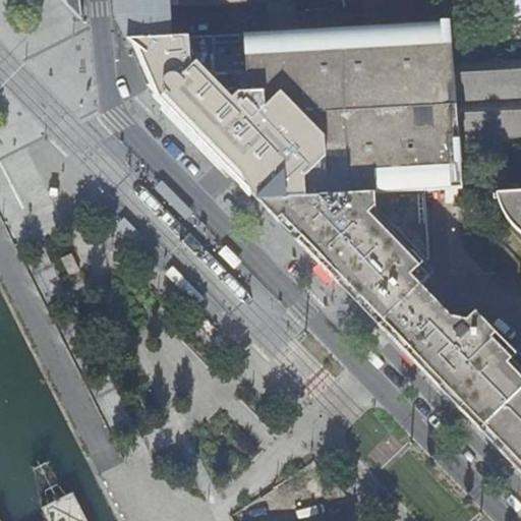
[(64,0),(84,20),(81,0),(64,0)]
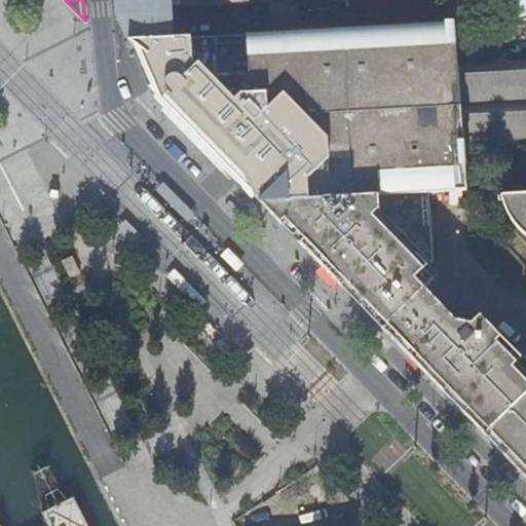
[(117,0),(119,17),(130,42),(173,39),(170,3),(225,0),(117,0)]
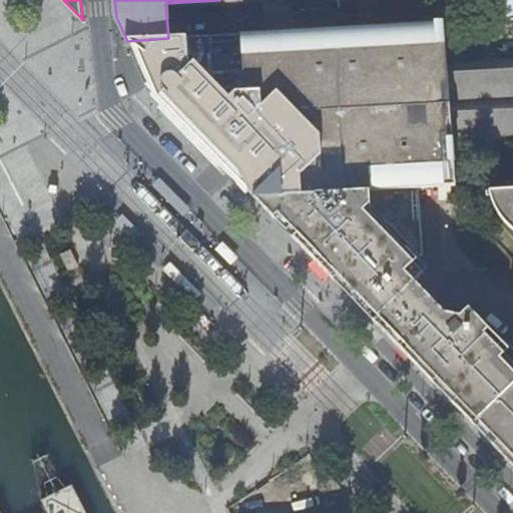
[(294,15),(292,0),(264,0),(268,33),(295,31),(294,15)]
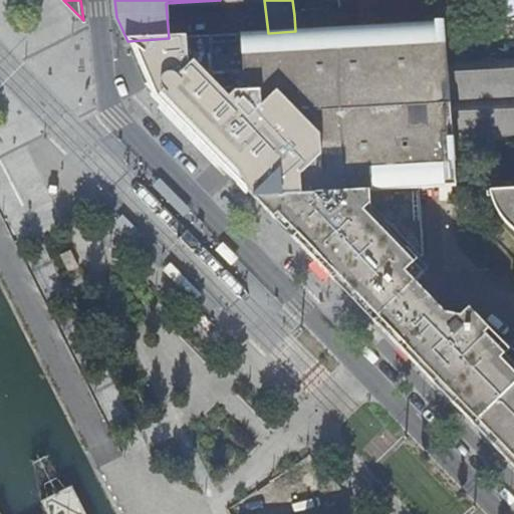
[(356,0),(357,5),(359,27),(443,23),(447,22),(446,11),(444,0),(356,0)]
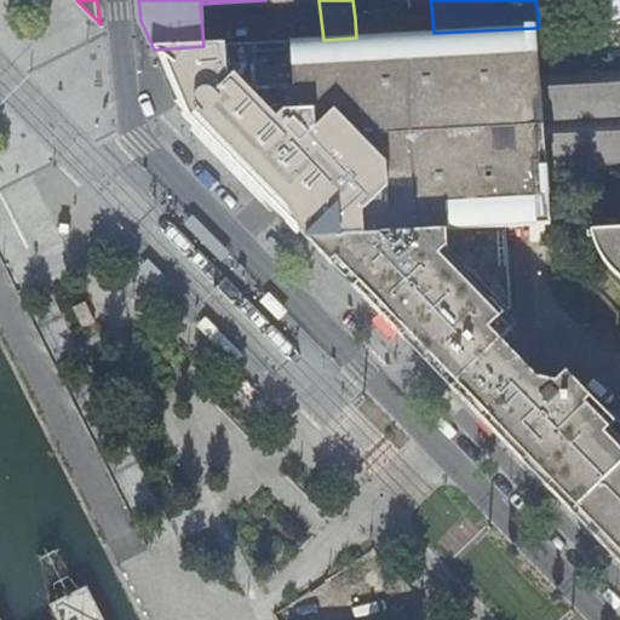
[(619,0),(580,0),(584,24),(619,21),(619,0)]
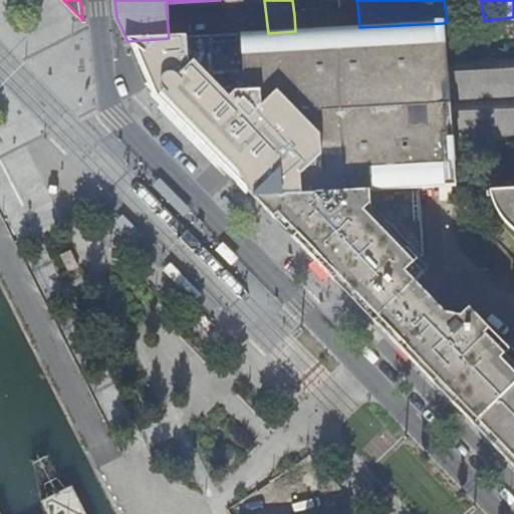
[(513,17),(484,20),(471,21),(447,22),(443,23),(452,143),(513,139),(513,17)]
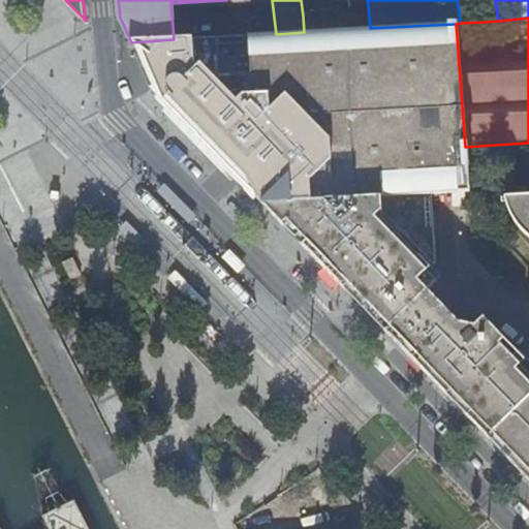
[(174,39),(131,42),(157,102),(256,197),(431,194),(469,192),(465,147),(456,24),(370,28),(335,30),(304,32),(276,34),(174,39)]
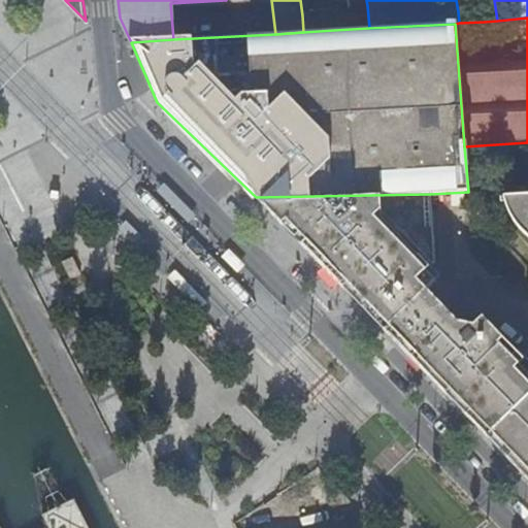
[(174,206),(180,201),(164,185),(157,192),(172,208),(174,206)]
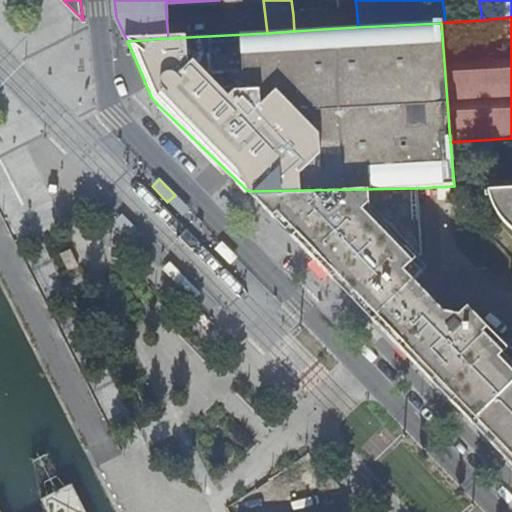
[(417,188),(248,191),(372,319),(416,280),(424,273),(414,262),(423,255),(417,188)]
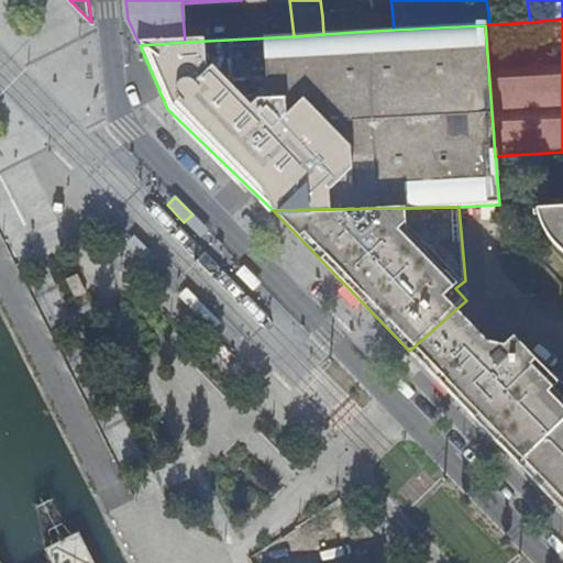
[(562,212),(542,213),(544,222),(548,230),(553,238),(560,245),(562,247),(562,212)]
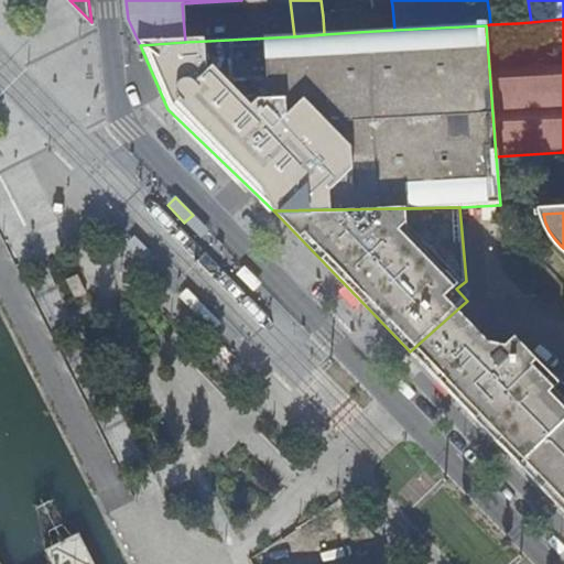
[(202,240),(210,232),(193,215),(186,220),(184,223),(202,240)]
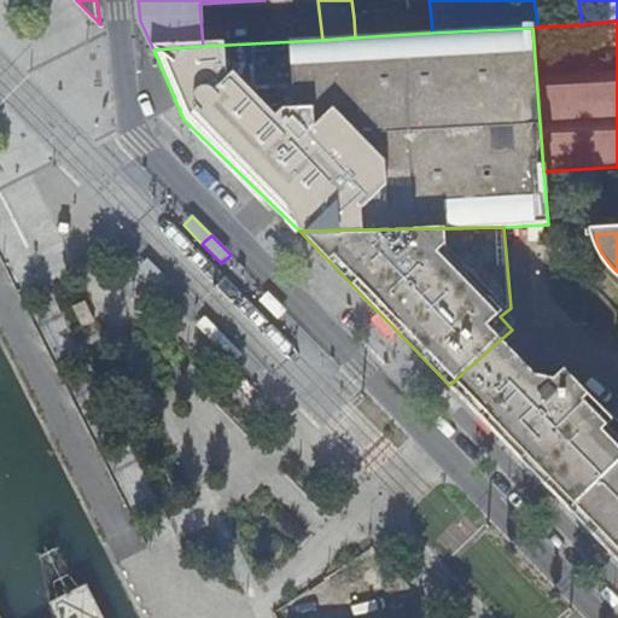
[(147,260),(138,270),(156,290),(167,279),(147,260)]
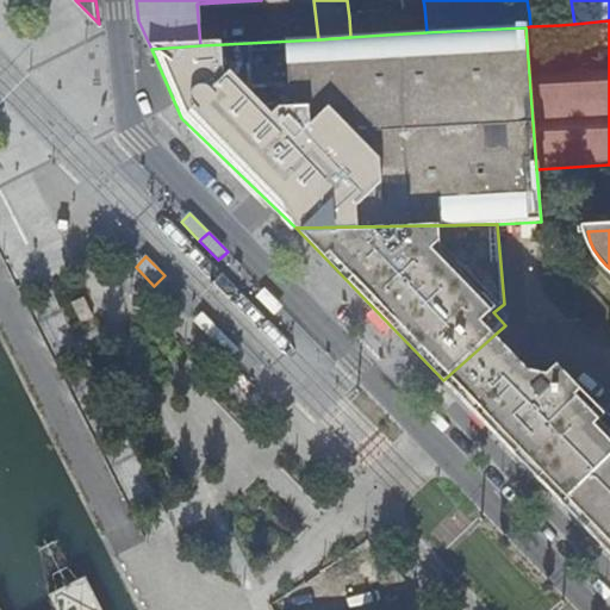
[(274,318),(284,309),(266,290),(255,299),(274,318)]
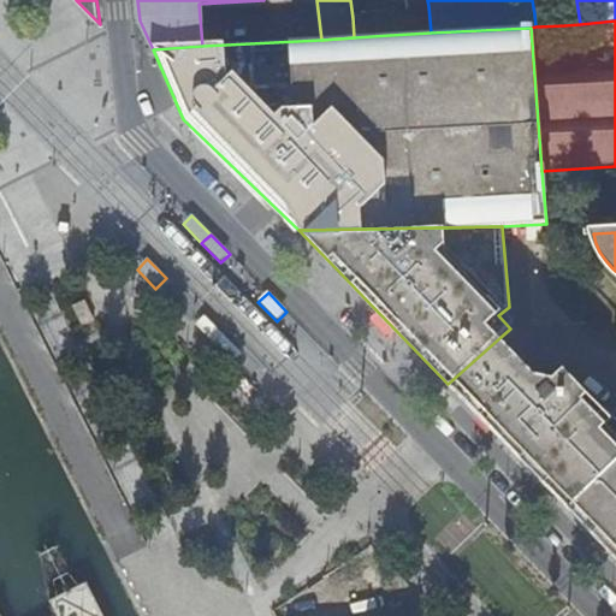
[(84,300),(72,306),(82,326),(94,320),(84,300)]
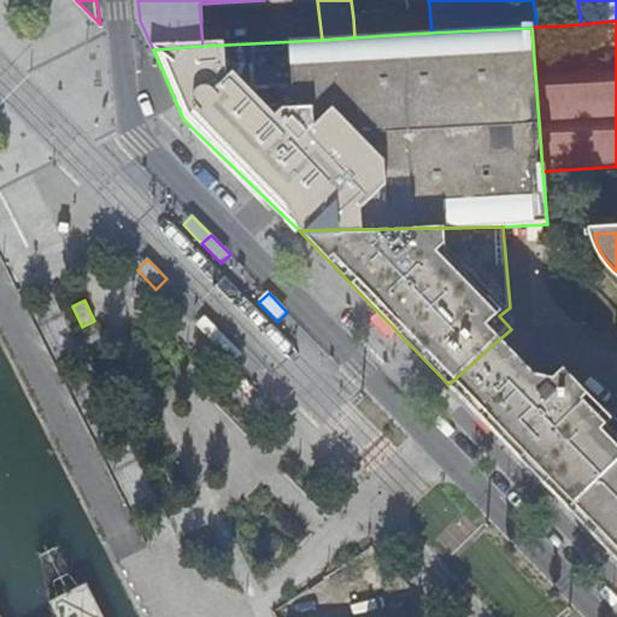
[(204,318),(194,328),(213,348),(221,341),(223,339),(204,318)]
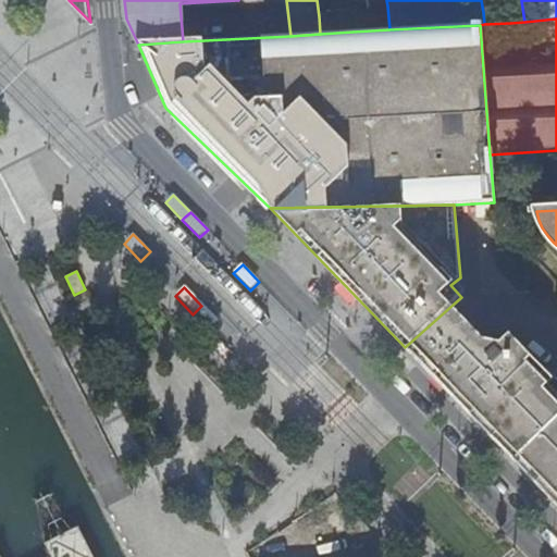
[(405,347),(433,372),(475,326),(453,305),(405,347)]
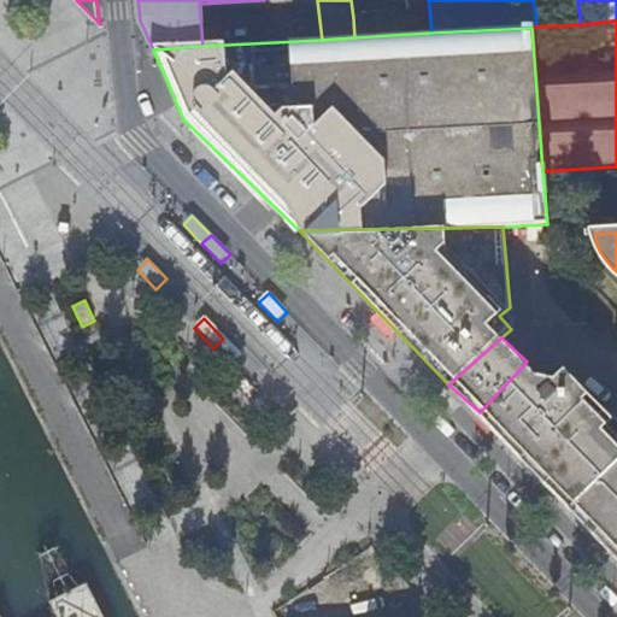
[(242,358),(223,339),(221,341),(213,348),(231,368),(242,358)]
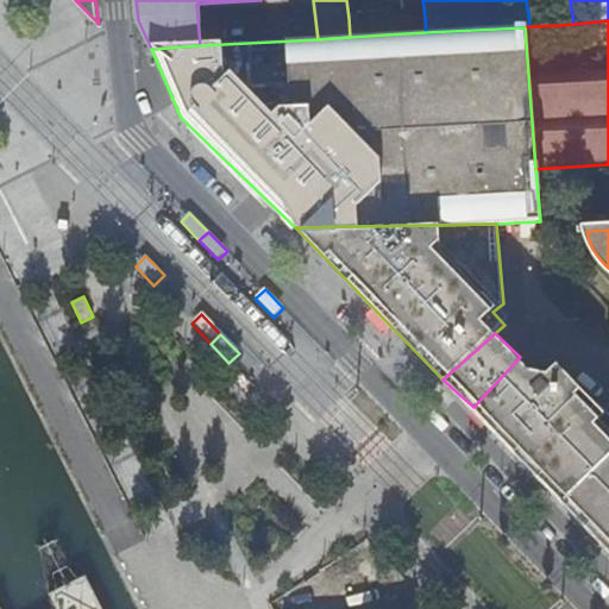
[(608,454),(563,456),(558,400),(557,389),(554,362),(546,371),(529,369),(520,357),(473,407),(608,537),(608,454)]
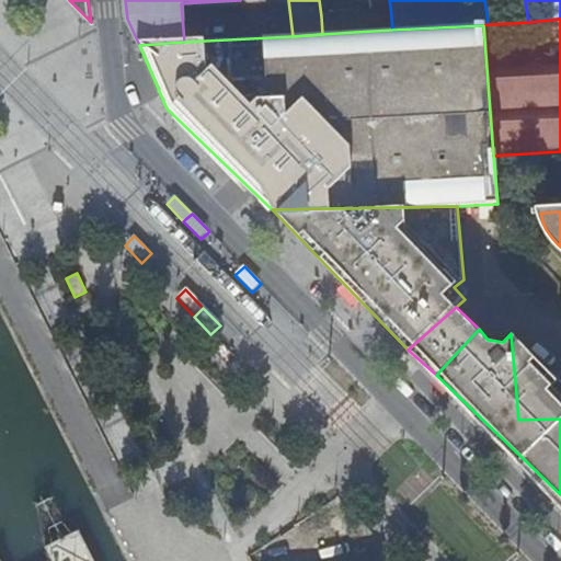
[(560,419),(560,381),(511,333),(513,358),(514,368),(518,420),(560,419)]
